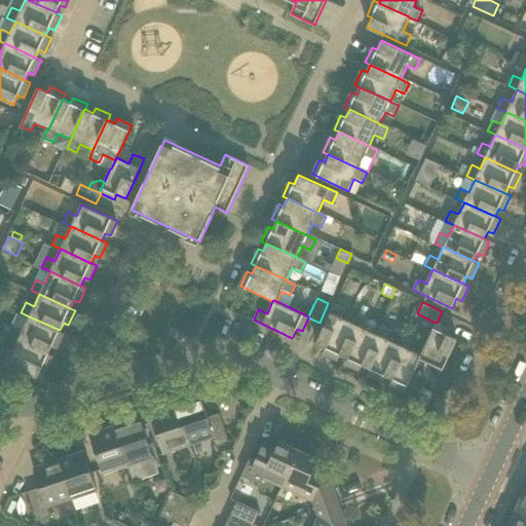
[(335,304),(316,343),(326,347),(324,352),(338,360),(341,354),(355,325),(354,324),(341,317),(345,309),(335,304)]
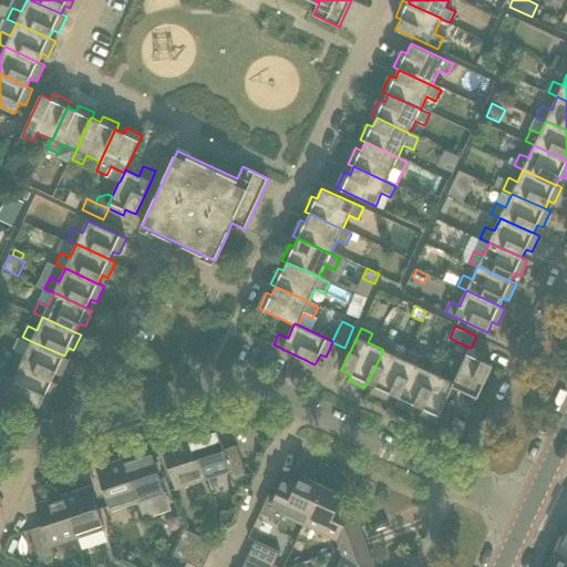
[(368,382),(375,385),(373,391),(389,399),(392,393),(408,361),(406,360),(393,354),(398,346),(387,340),(382,349),(383,350),(368,382)]
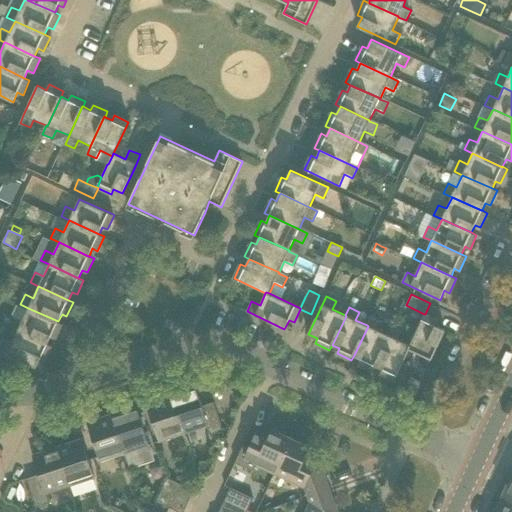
[(63,324),(58,321),(28,308),(23,320),(14,316),(10,326),(18,330),(18,329),(48,343),(51,336),(56,338),(63,324)]
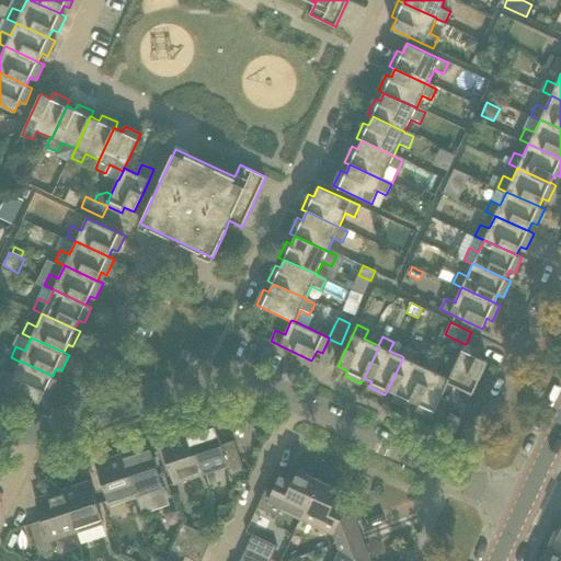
[(466,344),(465,344),(449,378),(447,381),(448,382),(473,393),(488,361),(478,356),(480,351),(466,344)]
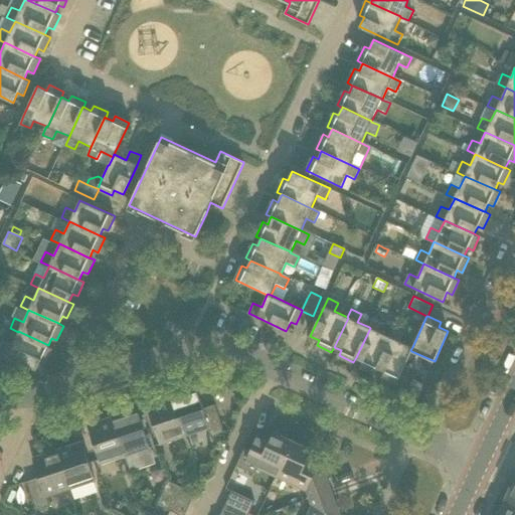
[(356,357),(363,360),(361,365),(375,372),(377,367),(391,338),(379,332),(383,324),(373,319),(369,327),(370,328),(356,357)]
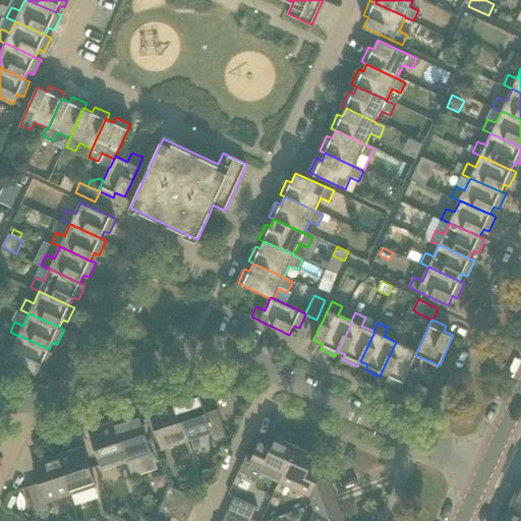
[(402,387),(416,355),(415,354),(417,351),(406,346),(410,338),(400,333),(396,342),(382,371),(390,374),(387,380),(402,387)]
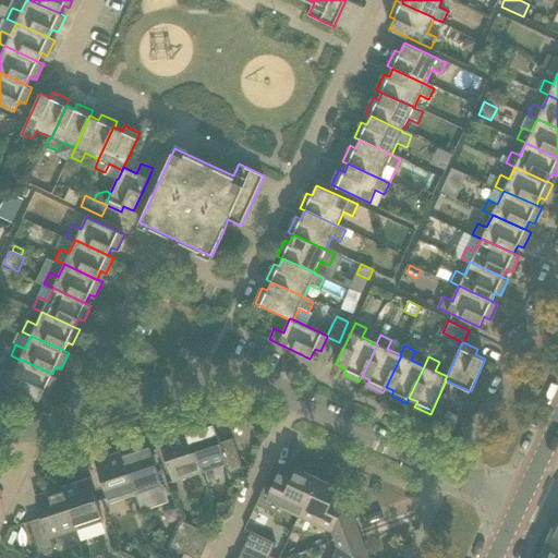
[(4,370),(0,378),(0,380),(40,400),(45,390),(50,392),(58,377),(52,374),(20,359),(20,360),(13,374),(4,370)]
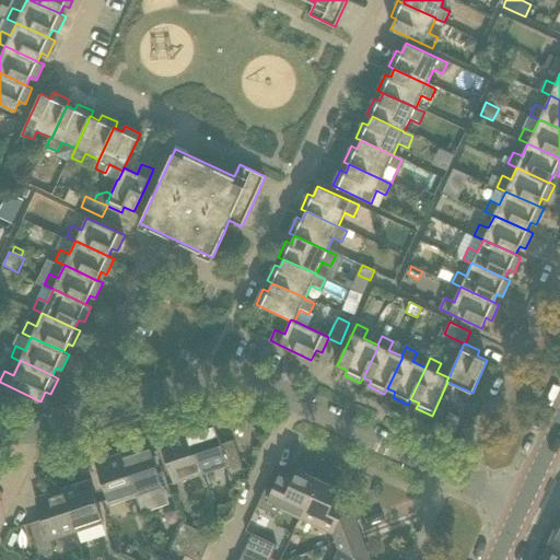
[(456,428),(461,418),(450,412),(445,422),(447,423),(456,428)]
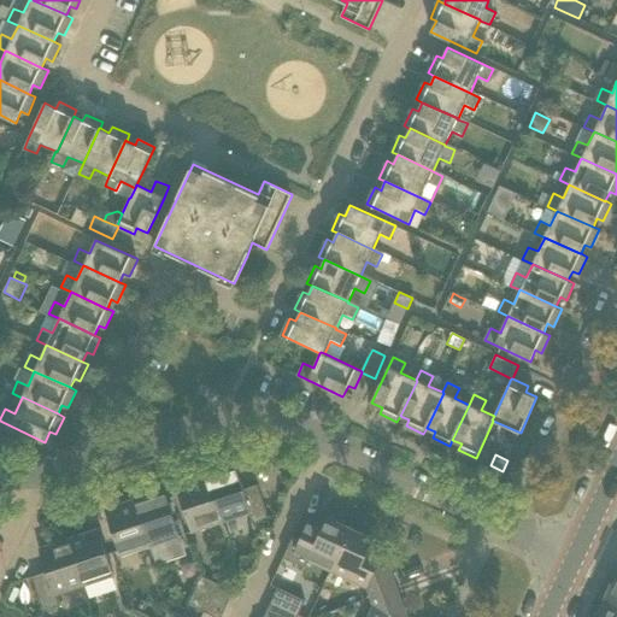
[(253,524),(270,518),(258,485),(244,489),(235,466),(206,476),(222,523),(250,513),(253,524)]
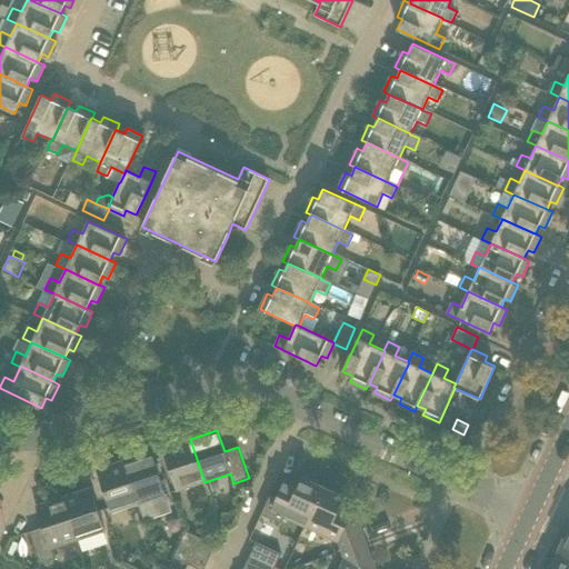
[(463,435),(455,430),(451,438),(460,441),(463,435)]
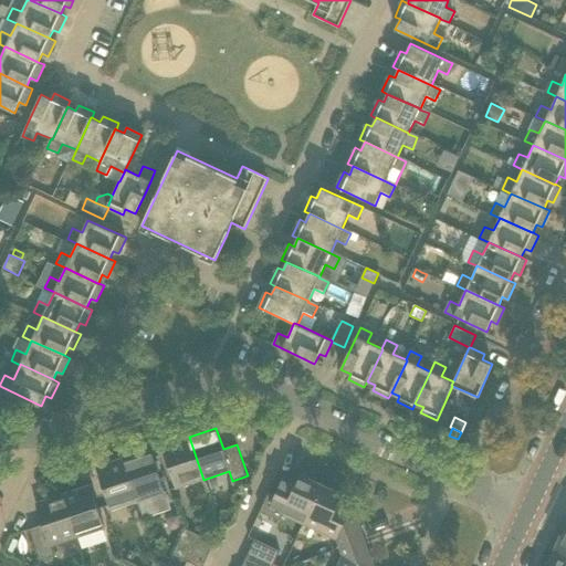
[(189,437),(161,446),(176,489),(203,480),(189,437)]
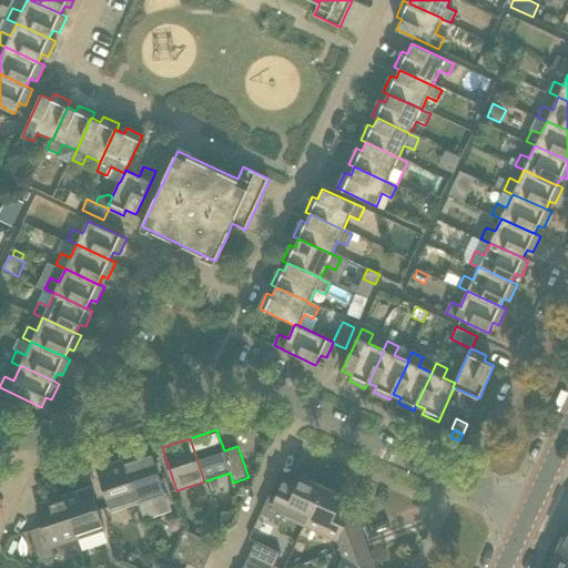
[(165,494),(151,450),(124,459),(139,503),(165,494)]
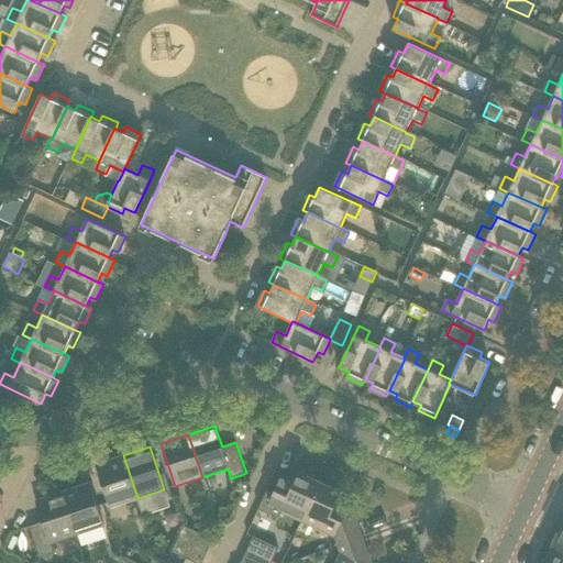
[(123,455),(96,464),(110,507),(138,498),(123,455)]
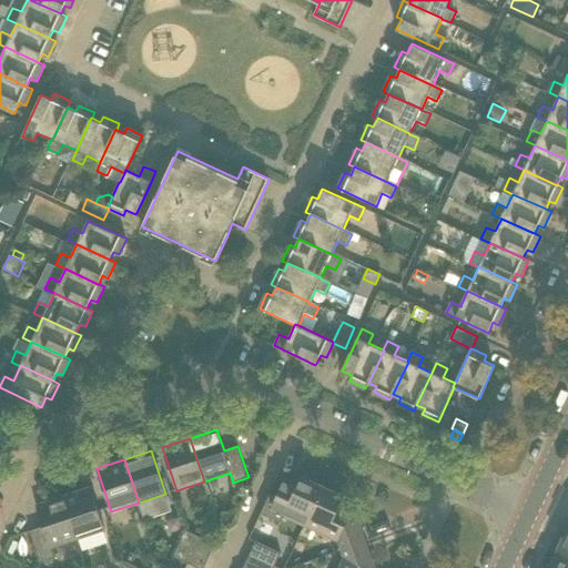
[(285,478),(271,509),(305,525),(323,486),(302,476),(297,484),(285,478)]
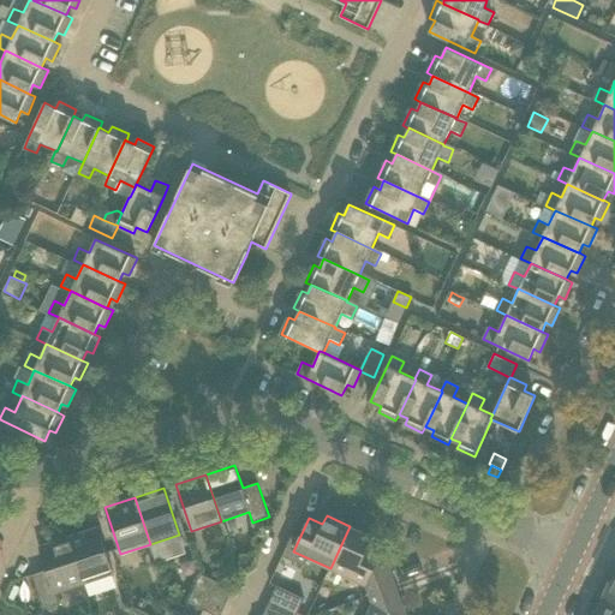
[(374,537),(350,526),(330,568),(366,586),(370,595),(395,585),(383,553),(369,547),(374,537)]
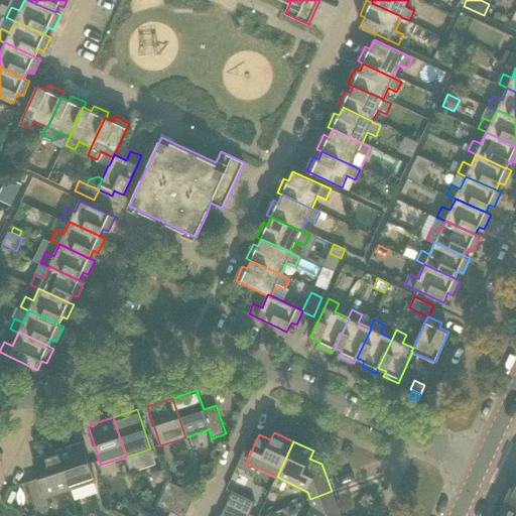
[(96,482),(83,442),(57,450),(71,490),(96,482)]
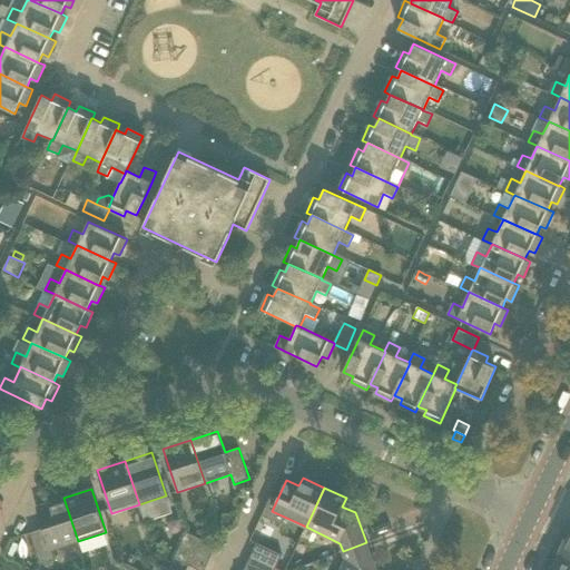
[(30,533),(41,564),(55,559),(51,550),(78,541),(64,498),(37,507),(43,528),(30,533)]
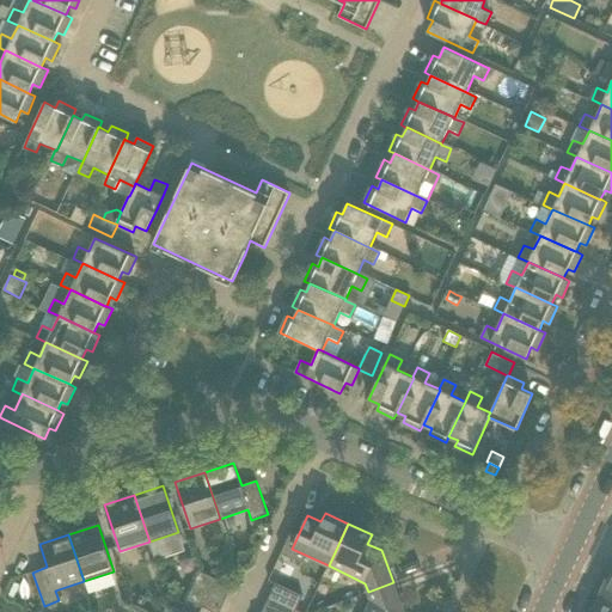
[(611,569),(601,592),(611,597),(611,569)]
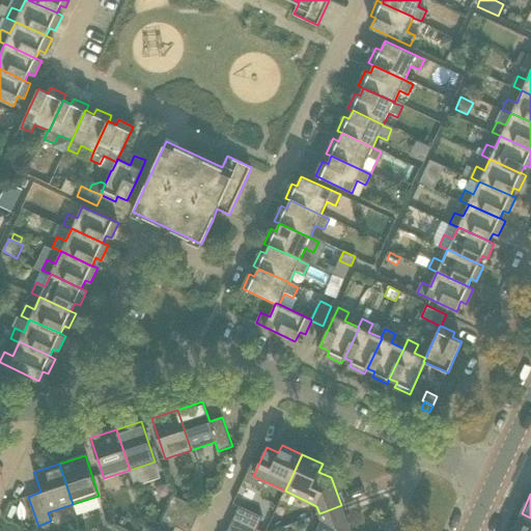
[(173,495),(167,508),(196,521),(201,508),(173,495)]
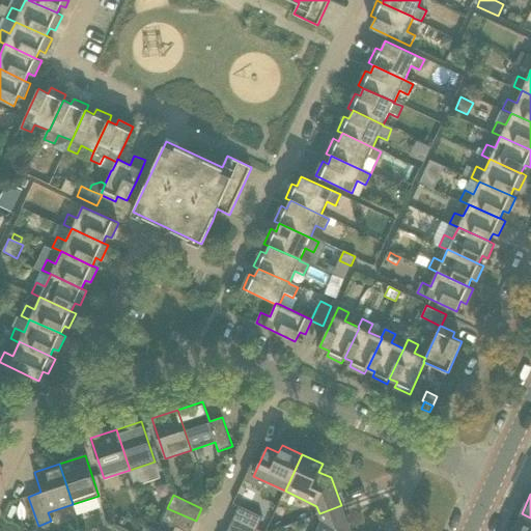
[(11,519),(18,507),(12,505),(6,516),(11,519)]
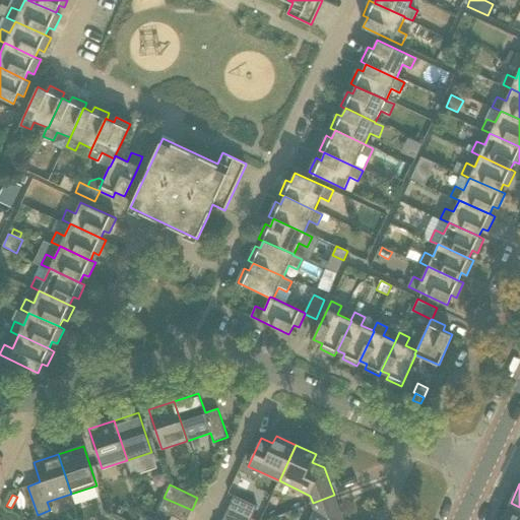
[(342,519),(334,495),(313,503),(315,511),(310,519),(342,519)]
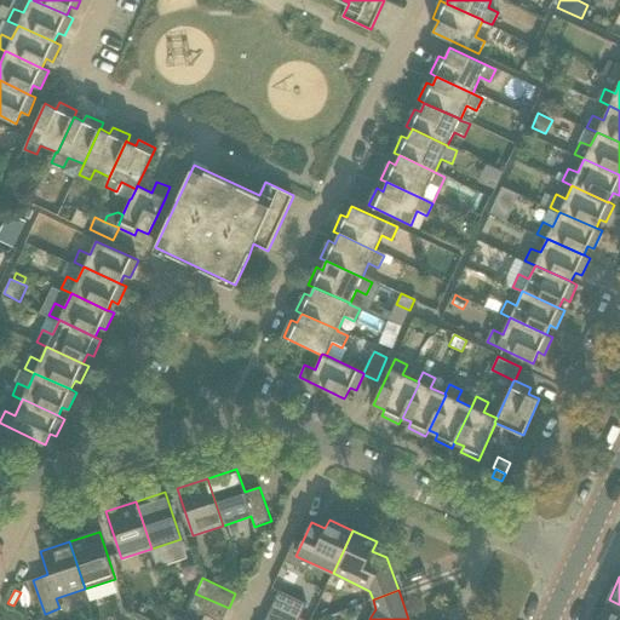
[(306,603),(279,591),(273,606),(300,619),(306,603)]
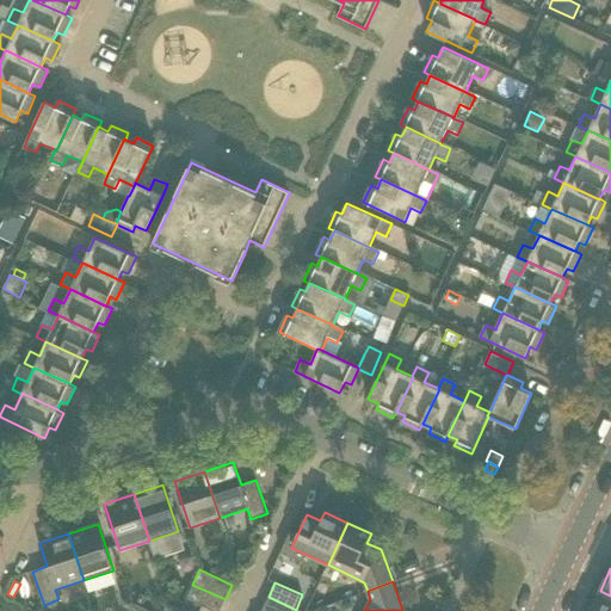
[(220,610),(226,599),(192,585),(186,598),(213,610),(220,610)]
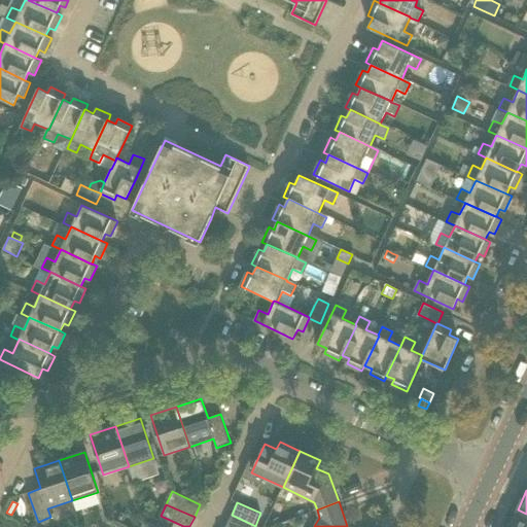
[(526,526),(526,514),(518,510),(513,522),(514,526),(526,526)]
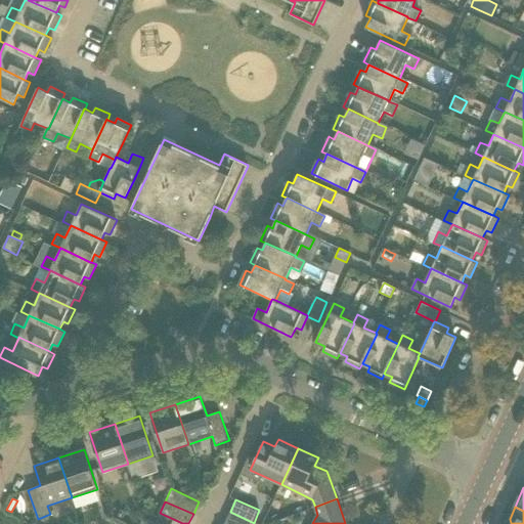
[(230,512),(223,523),(252,523),(254,523),(230,512)]
